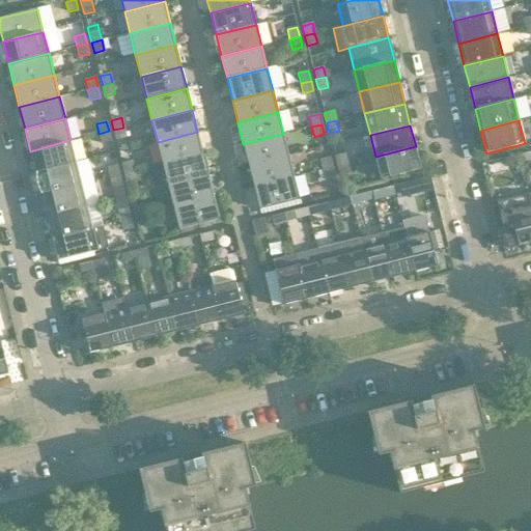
[(123,128),(113,130),(116,140),(127,138),(123,128)]
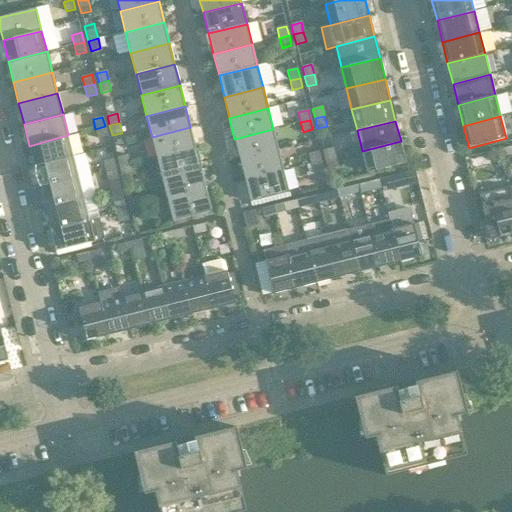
[(105,126),(95,129),(98,139),(107,136),(105,126)]
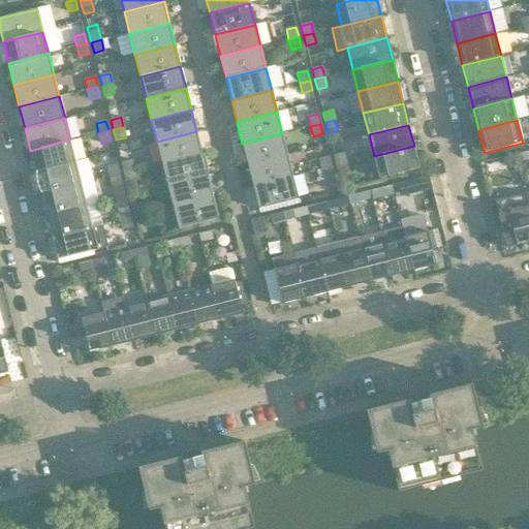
[(196,131),(157,142),(162,163),(203,153),(196,131)]
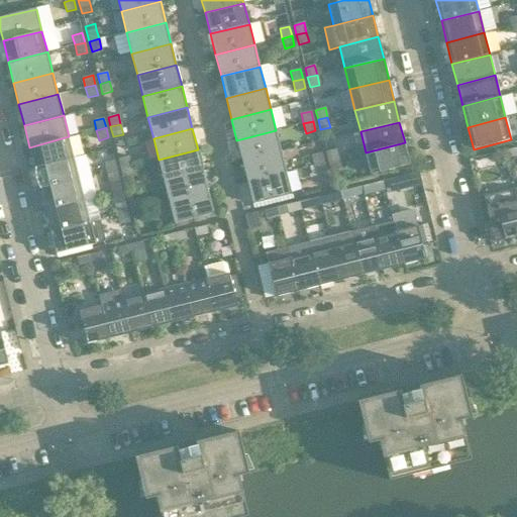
[(276,130),(236,140),(242,162),(281,151),(276,130)]
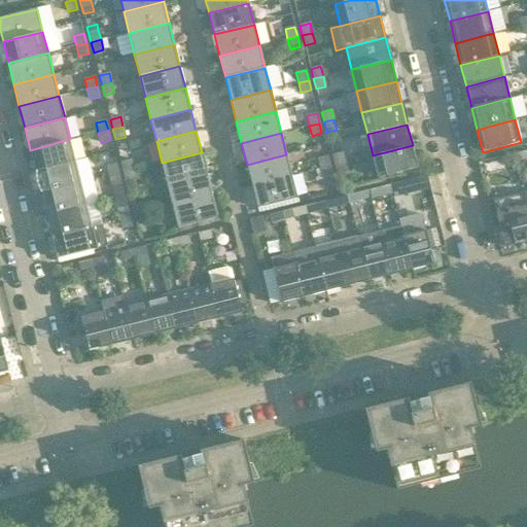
[(70,139),(30,150),(35,172),(75,162),(70,139)]
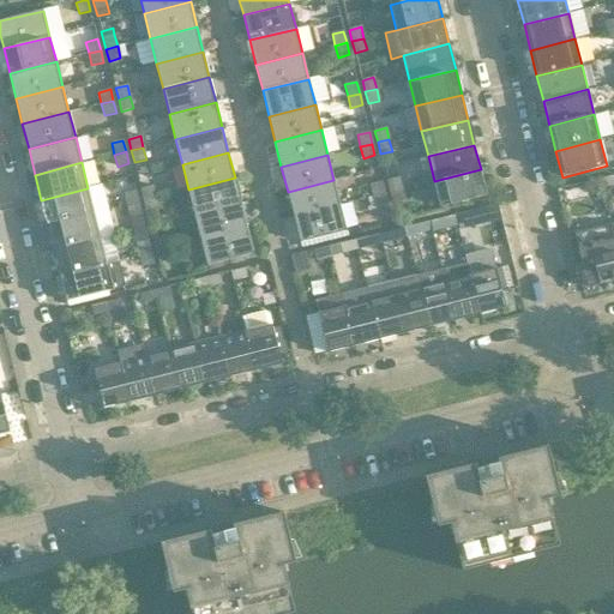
[(481,169),(434,181),(440,208),(487,196),(481,169)]
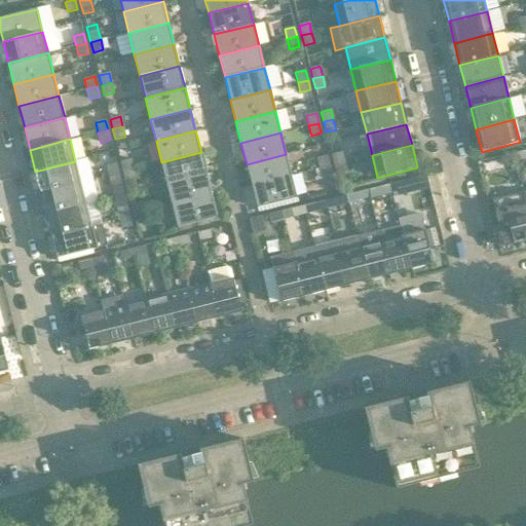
[(525,149),(514,153),(516,161),(525,158),(525,149)]
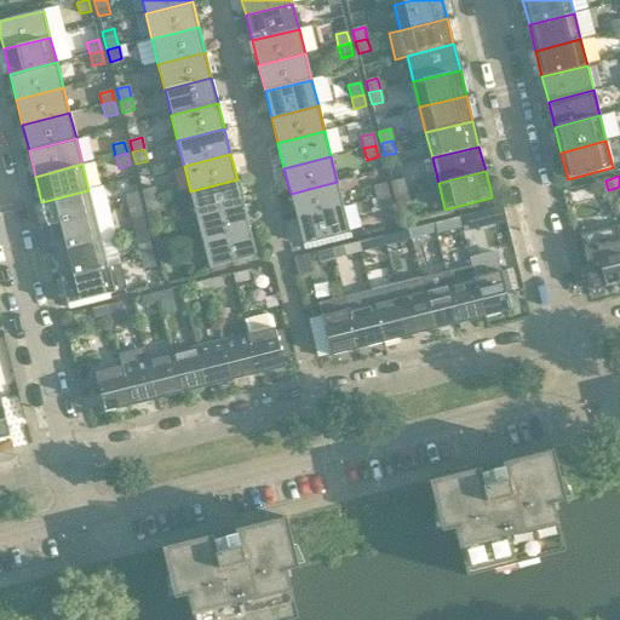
[(237,179),(190,191),(196,217),(244,205),(237,179)]
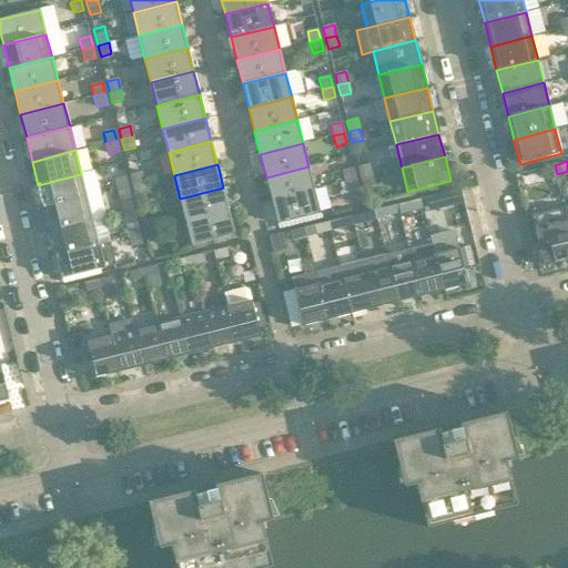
[(358,168),(361,178),(372,175),(368,164),(358,168)]
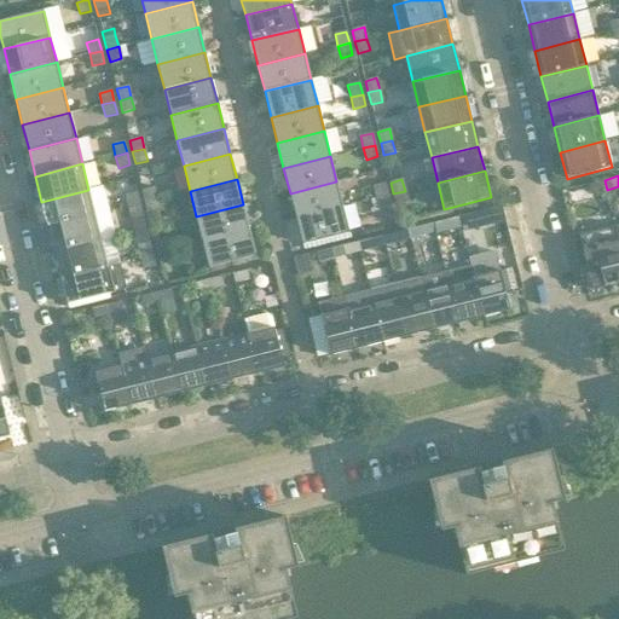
[(607,190),(605,180),(591,184),(594,194),(607,190)]
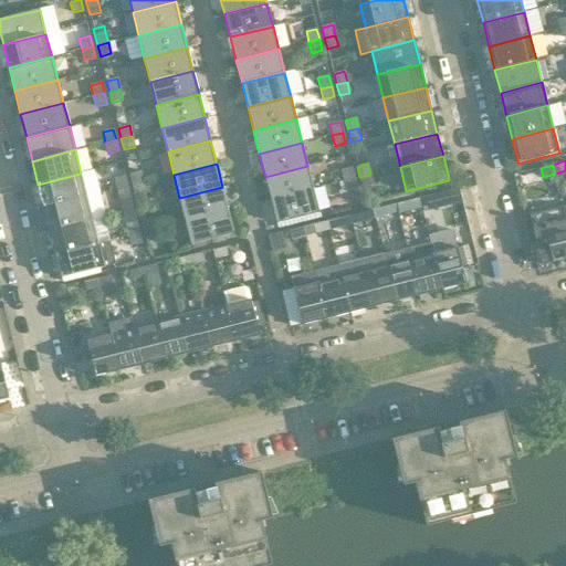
[(307,166),(265,177),(271,199),(314,189),(307,166)]
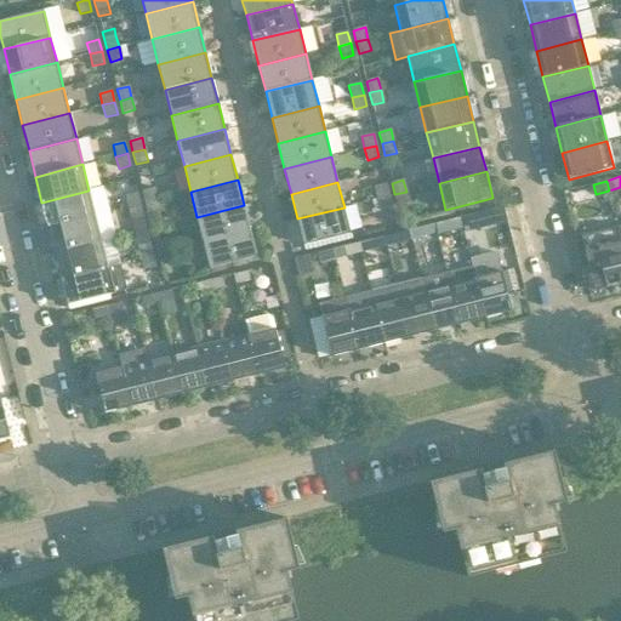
[(386,184),(374,187),(377,199),(389,195),(386,184)]
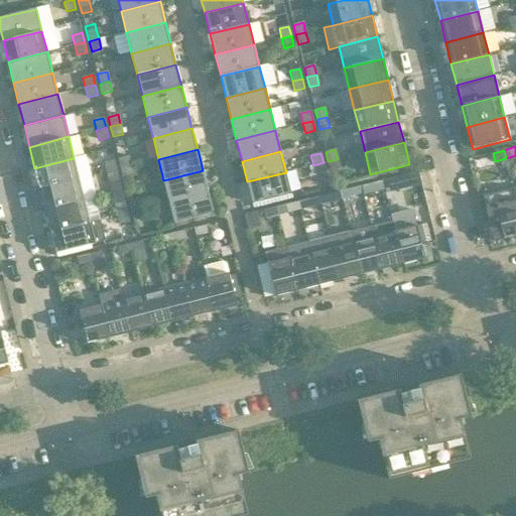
[(118,159),(121,168),(131,166),(128,156),(118,159)]
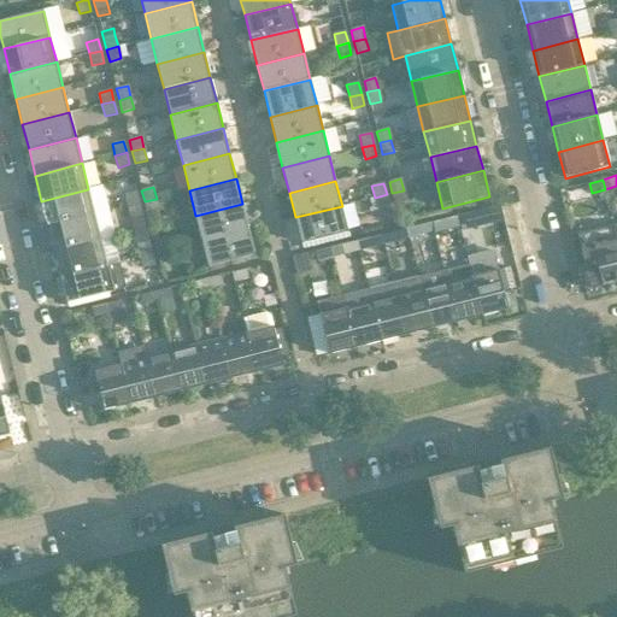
[(88,189),(41,201),(48,225),(94,215),(88,189)]
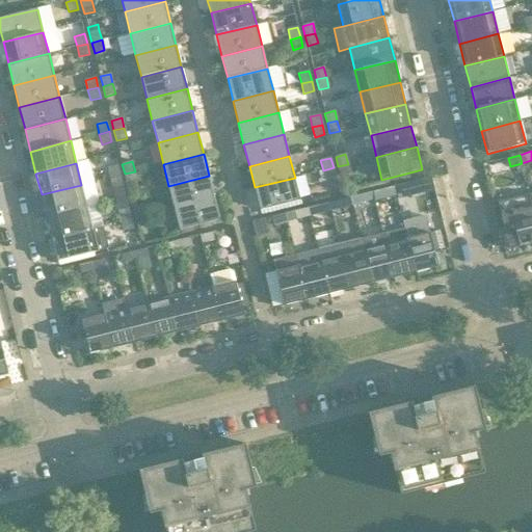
[(348,164),(338,166),(341,177),(350,175),(348,164)]
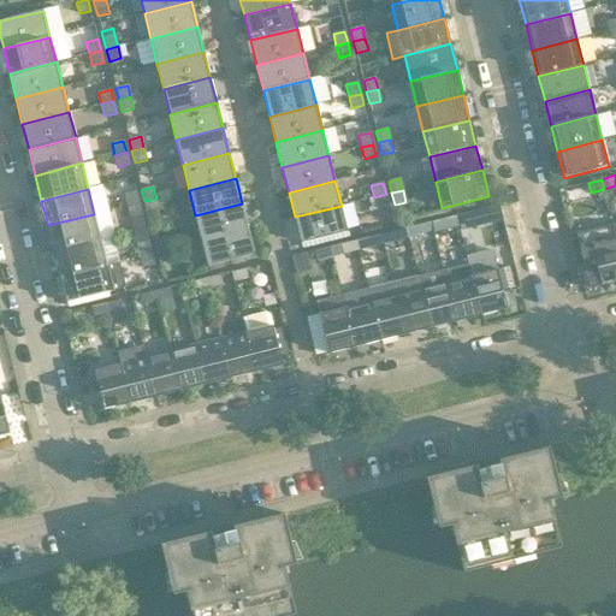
[(136,191),(124,194),(128,206),(138,202),(136,191)]
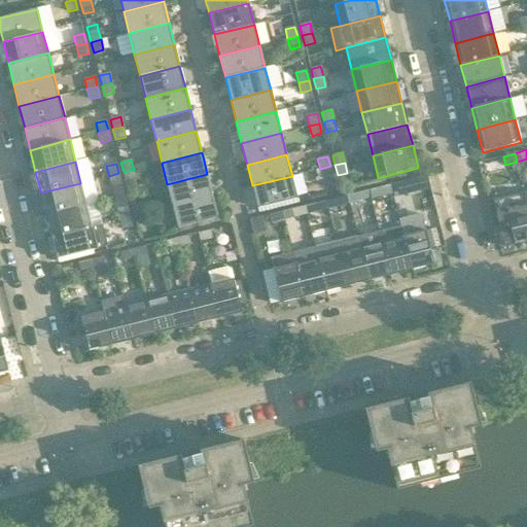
[(330,166),(320,169),(322,179),(332,176),(330,166)]
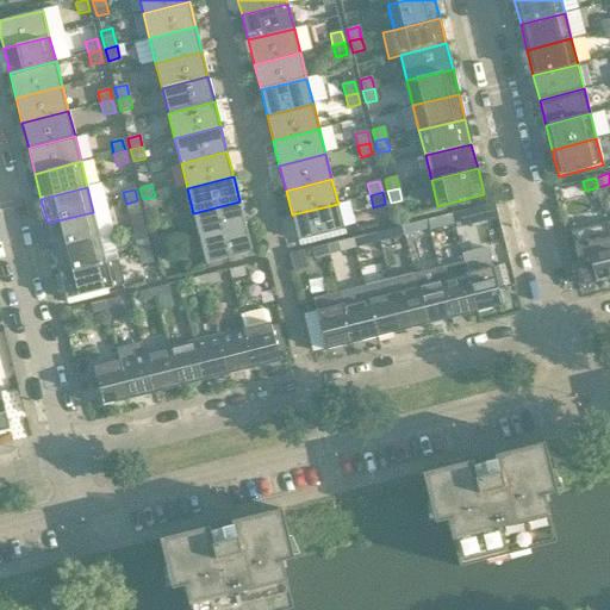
[(155,197),(143,199),(145,211),(157,209),(155,197)]
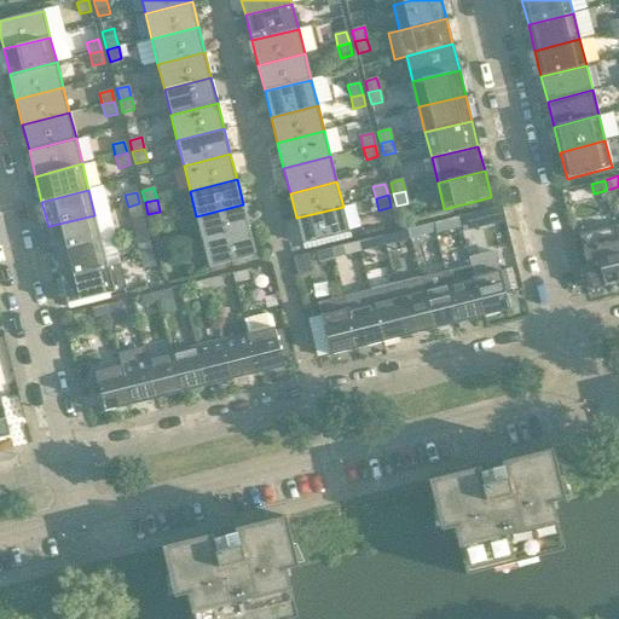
[(139,203),(128,207),(131,219),(143,215),(139,203)]
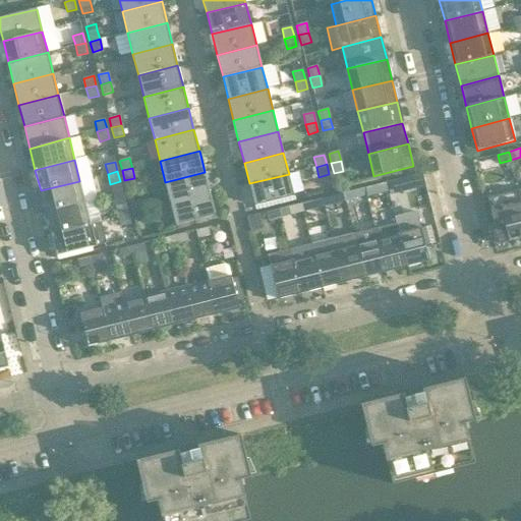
[(205,172),(165,182),(170,204),(210,193),(205,172)]
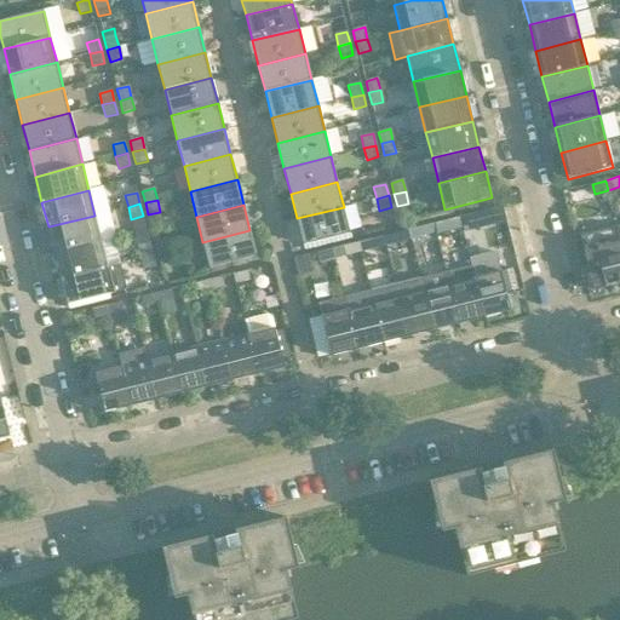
[(344,207),(297,218),(303,245),(350,234),(344,207)]
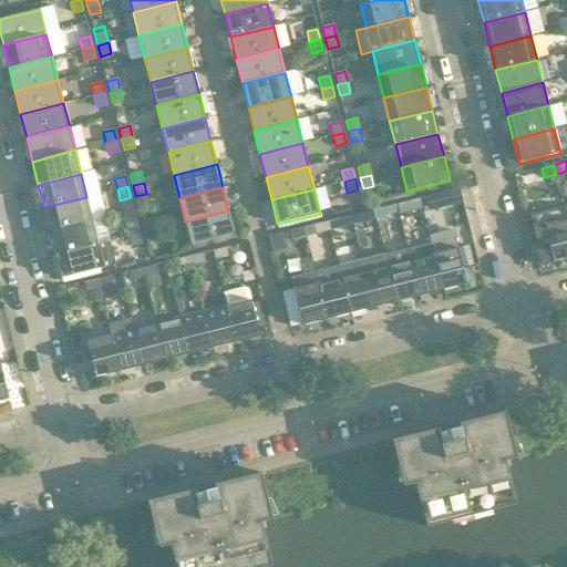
[(433,195),(420,198),(422,207),(435,204),(433,195)]
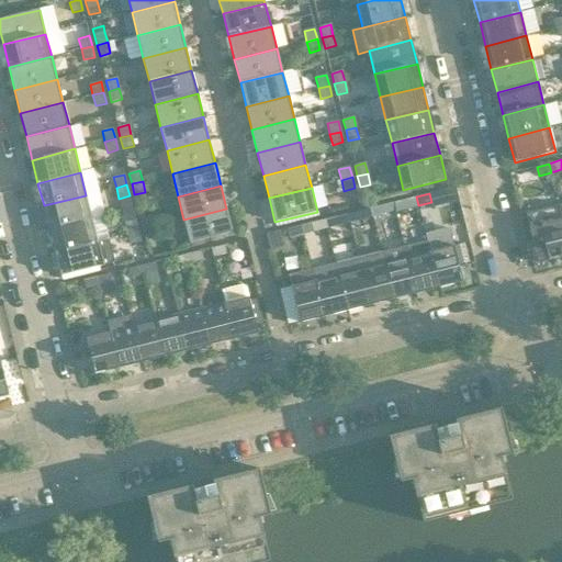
[(86,195),(44,205),(49,228),(92,218),(86,195)]
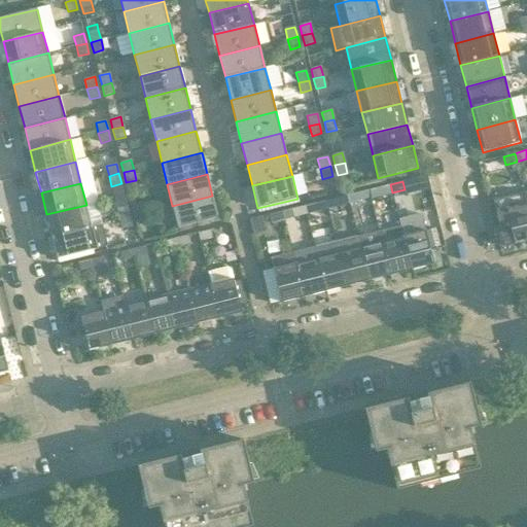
[(392,192),(390,184),(378,187),(380,196),(392,192)]
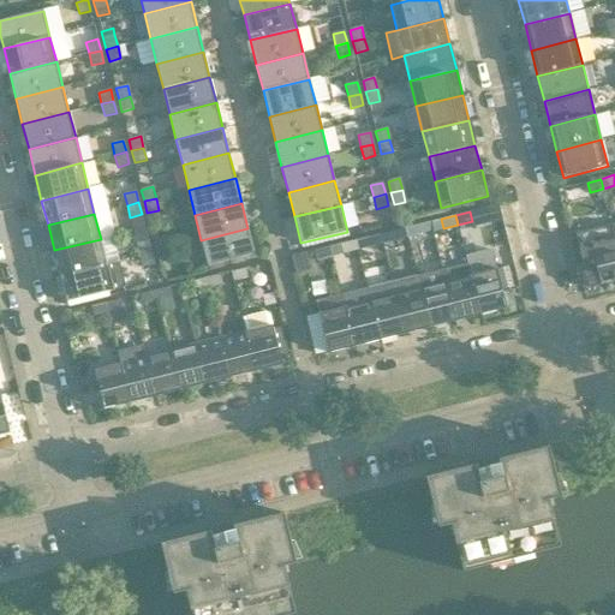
[(419,225),(405,228),(407,238),(422,234),(419,225)]
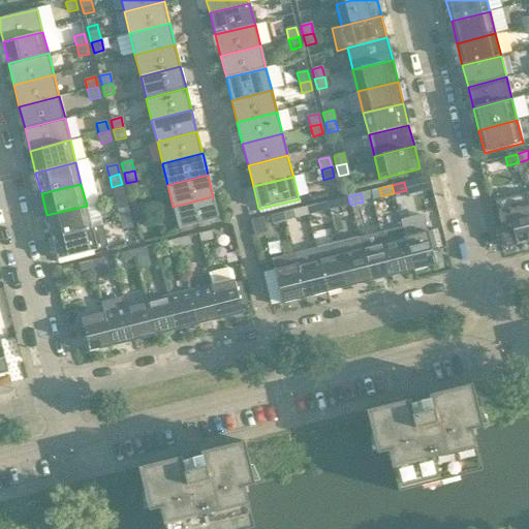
[(528,201),(527,194),(495,201),(506,248),(528,242),(528,201)]
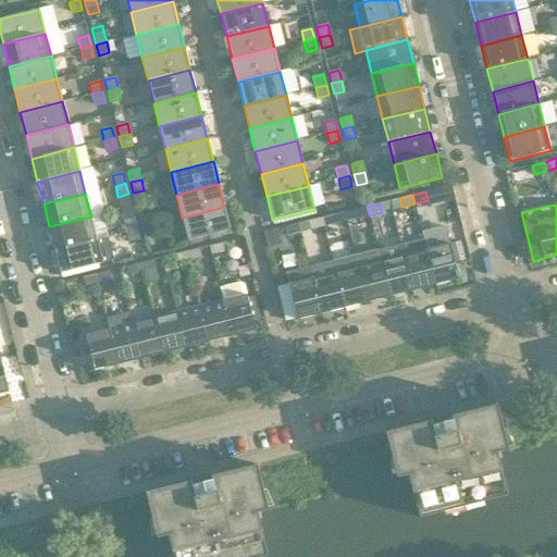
[(224,207),(182,218),(188,242),(231,231),(224,207)]
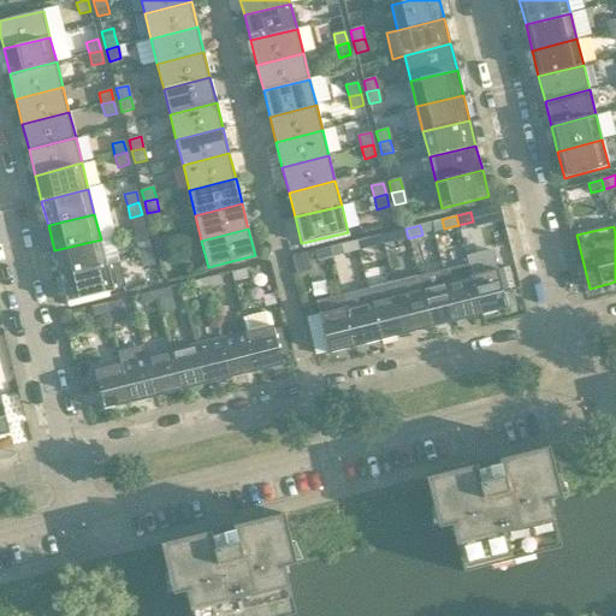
[(391,232),(394,242),(408,238),(406,229),(391,232)]
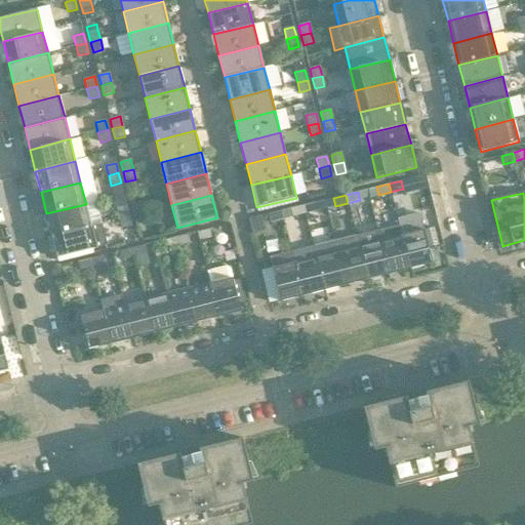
[(131,204),(133,214),(144,212),(142,202),(131,204)]
